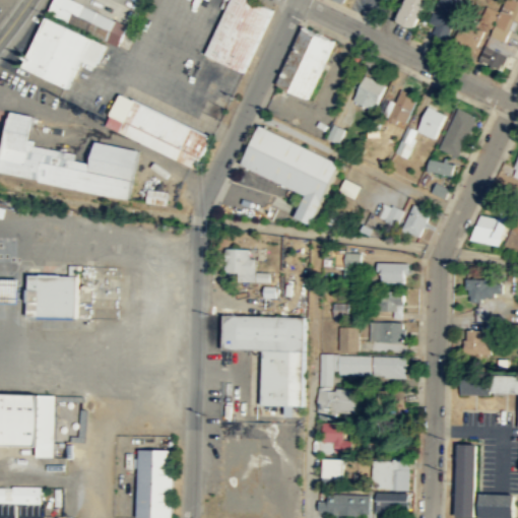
[(126,28),(61,0),(53,0),(49,11),(105,36),(102,42),(117,49),(126,28)]
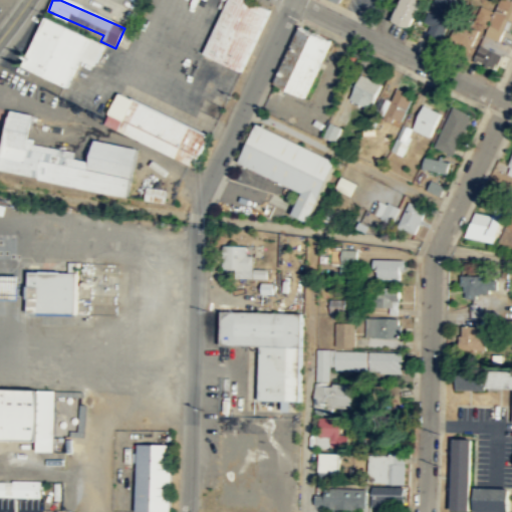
[(245,0),(227,0),(201,55),(237,73),(268,11),(245,0)]
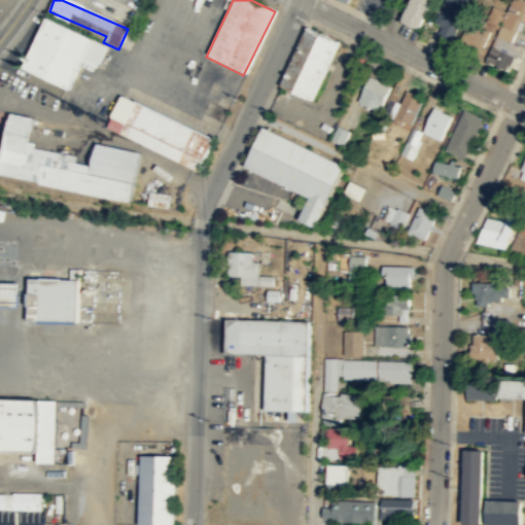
[(417,29),(430,0),(409,0),(399,21),(417,29)]
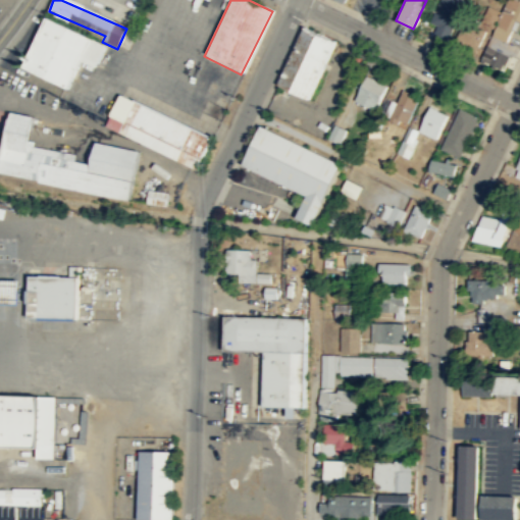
[(445,42),(465,0),(438,0),(428,22),(435,26),(431,36),(445,42)]
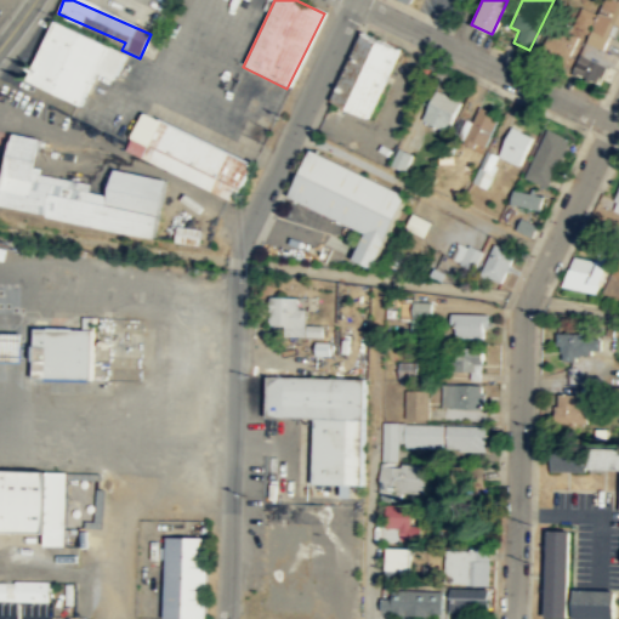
[(618,3),(612,0),(602,0),(584,43),(597,50),(612,24),(618,27),(618,3)]
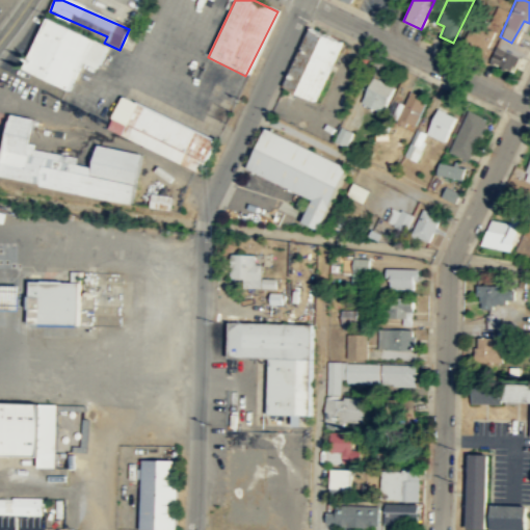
[(509,12),(501,28),(489,22),(496,7),(509,12)]
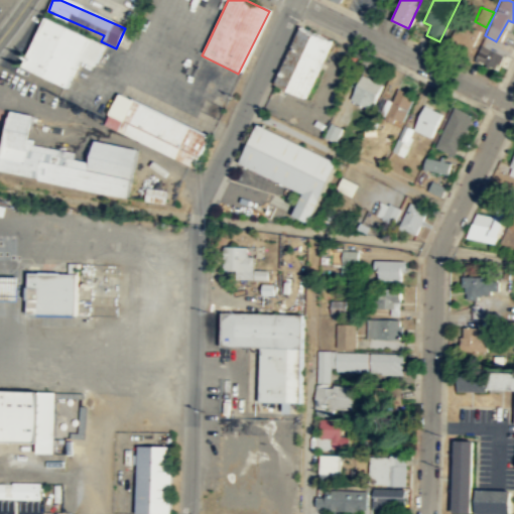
[(19,67),(63,88),(78,59),(92,67),(103,45),(43,17),(19,67)]
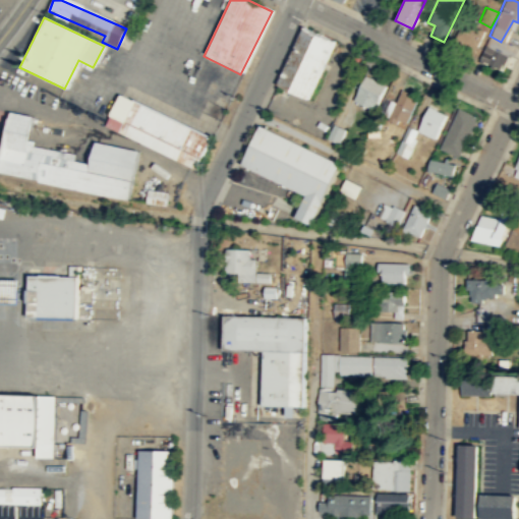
[(473,50),(483,32),(463,22),(453,42),(473,50)]
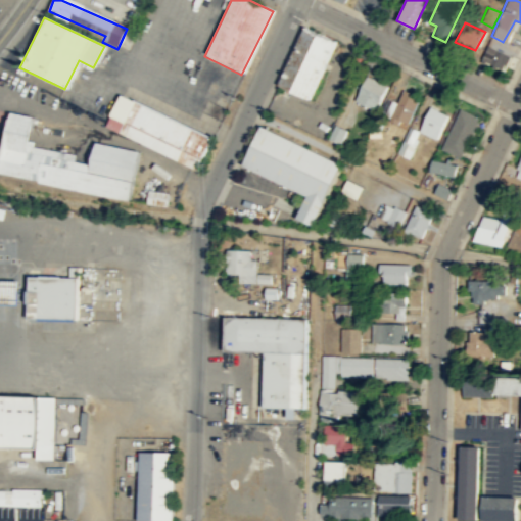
[(306,100),(334,41),(303,27),(275,85),(306,100)]
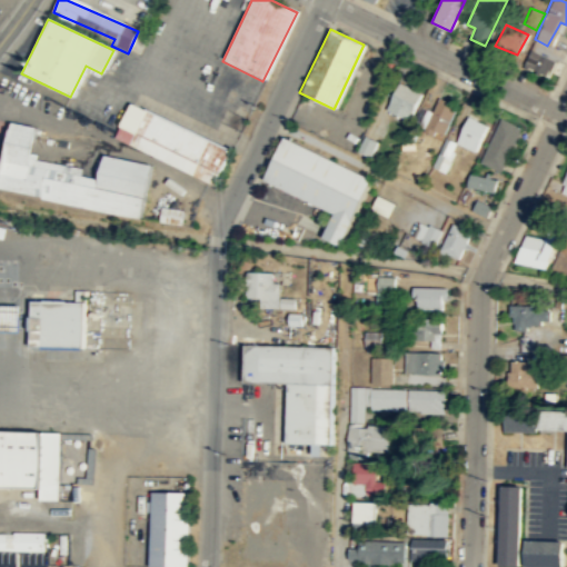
[(554,62),(529,50),(523,65),(545,76),(547,71),(549,71),(554,62)]
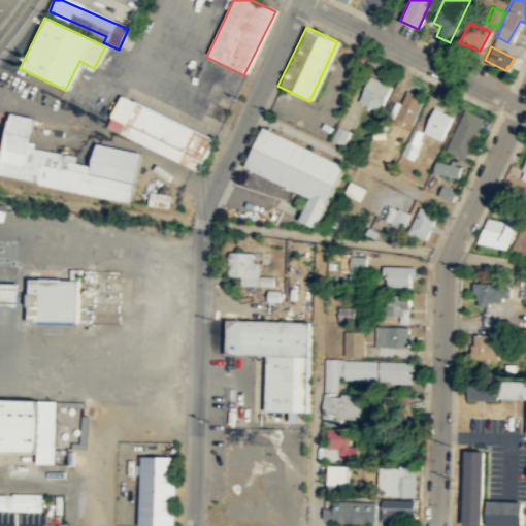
[(389,88),(368,78),(356,102),(377,112),(389,88)]
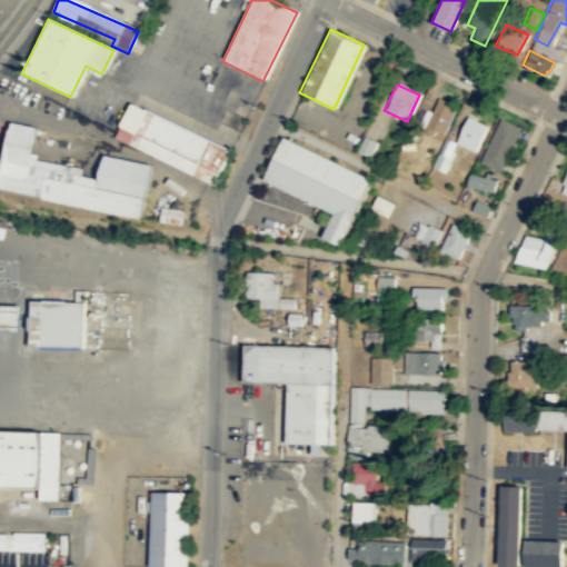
[(424,127),(441,136),(454,109),(446,106),(447,102),(437,98),(424,127)]
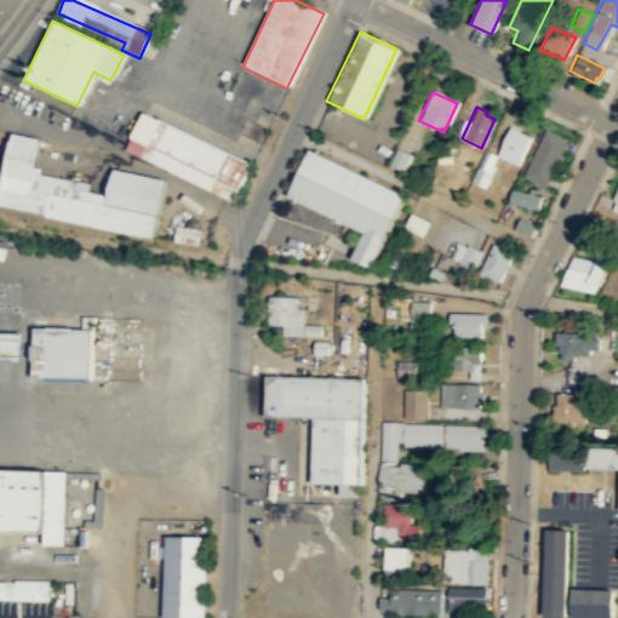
[(141,113),(121,152),(230,202),(249,164),(141,113)]
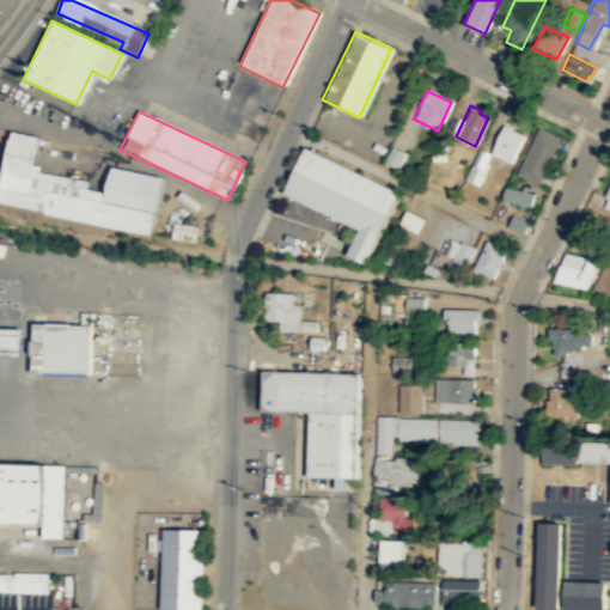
[(488,154),(508,164),(522,136),(501,127),(488,154)]
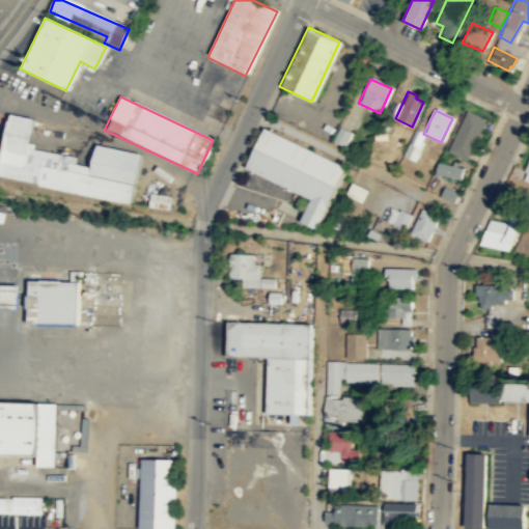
[(483,119),(464,110),(444,152),(464,162),(483,119)]
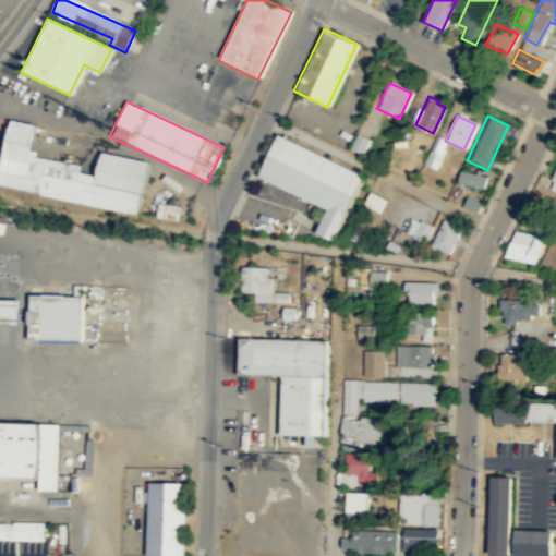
[(10,121),(0,170),(0,186),(135,214),(145,164),(99,155),(95,177),(77,172),(79,166),(27,156),(33,127),(10,121)]
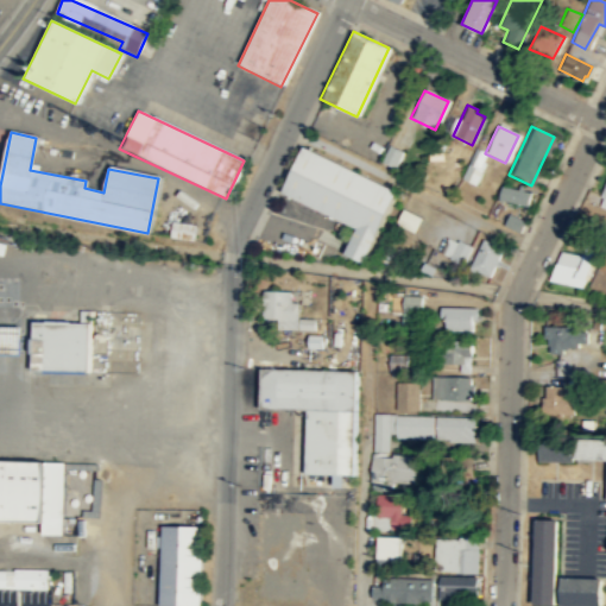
[(401,152),(393,169),(379,163),(387,145),(401,152)]
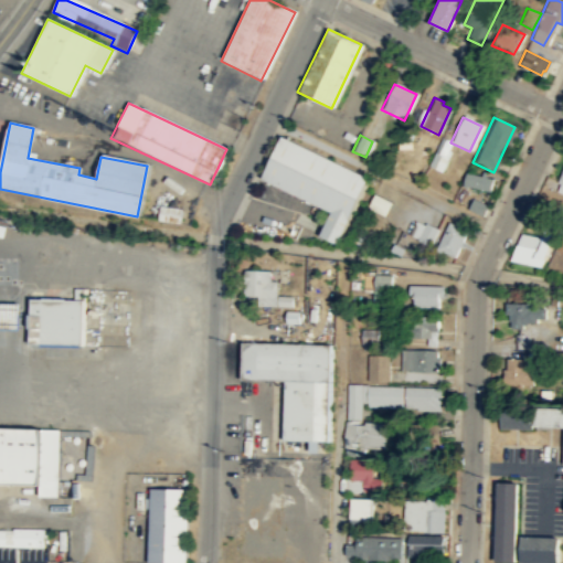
[(280,137),(368,179),(336,245),(318,236),(330,212),(261,178),(280,137)]
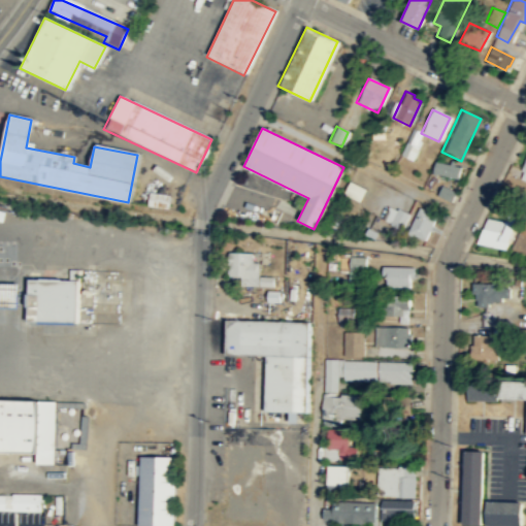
[(421,133),(411,128),(399,155),(411,161),(417,148),(416,148),(419,141),(417,140),(421,133)]
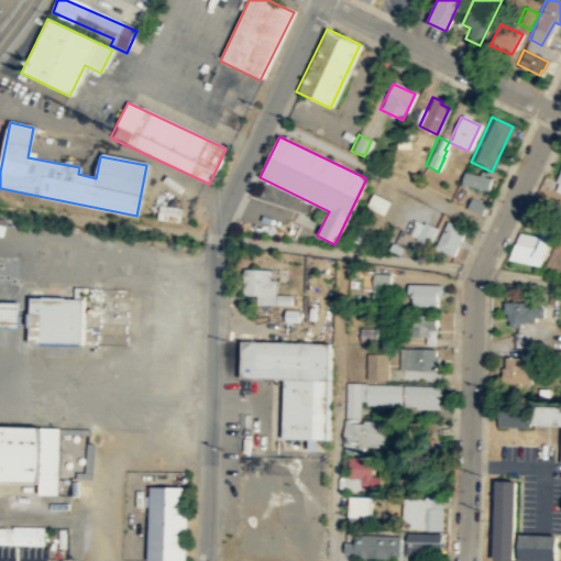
[(560,195),(560,166),(551,191),(560,195)]
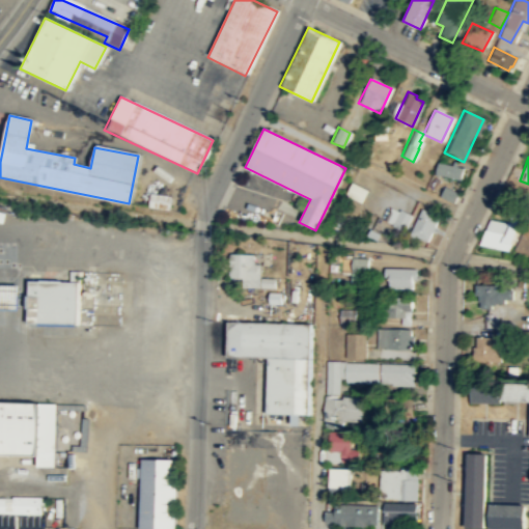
[(434,174),(458,181),(462,168),(437,163),(434,174)]
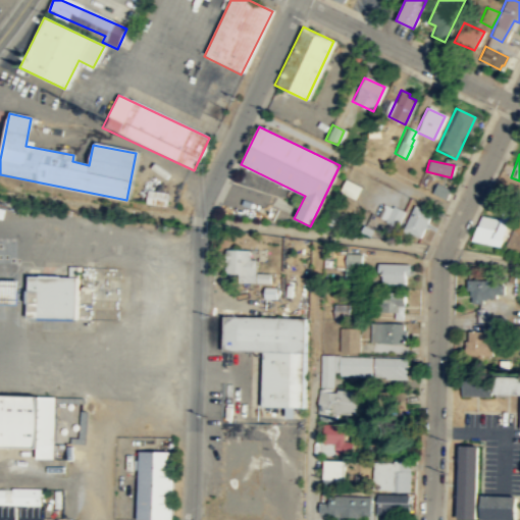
[(339,193),(355,200),(361,188),(345,180),(339,193)]
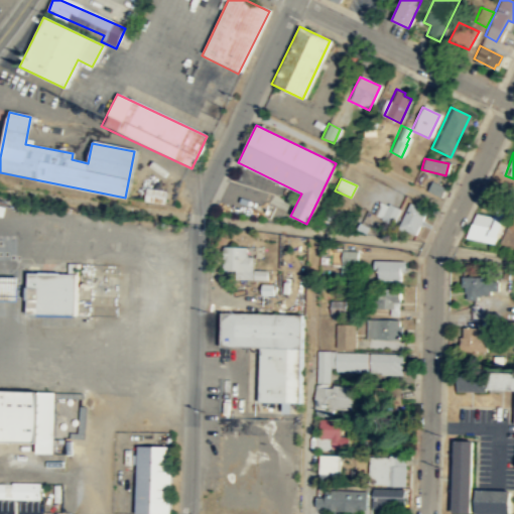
[(444,188),(439,198),(426,191),(430,181),(444,188)]
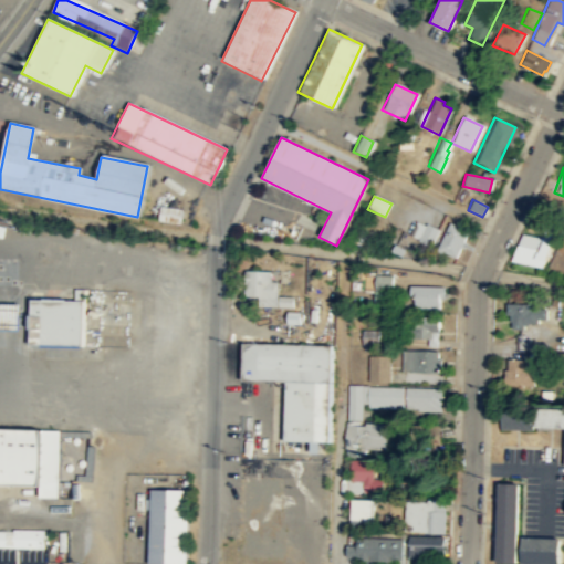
[(179,210),(158,209),(158,223),(179,223),(179,210)]
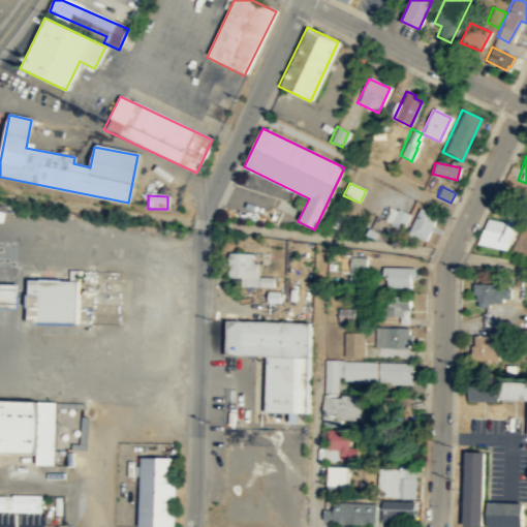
[(425,242),(436,217),(419,208),(407,234),(425,242)]
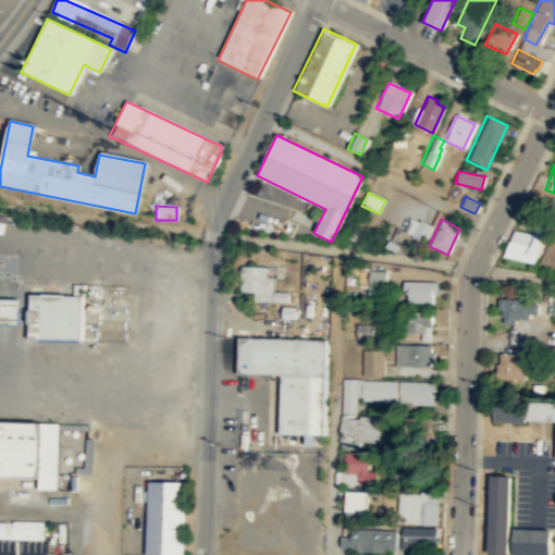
[(431,226),(422,244),(410,237),(419,220),(431,226)]
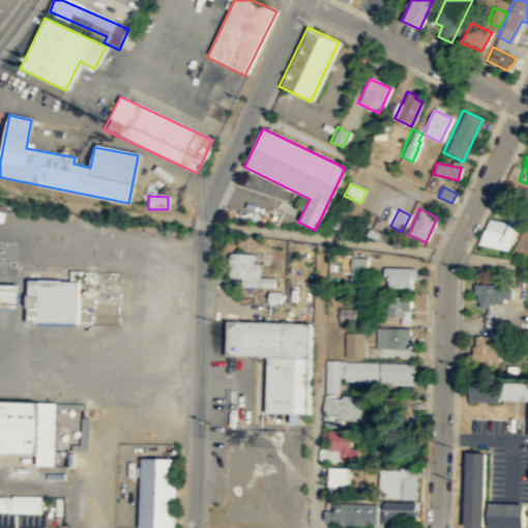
[(516,230),(510,228),(510,225),(503,223),(488,220),(478,245),(506,251),(516,230)]
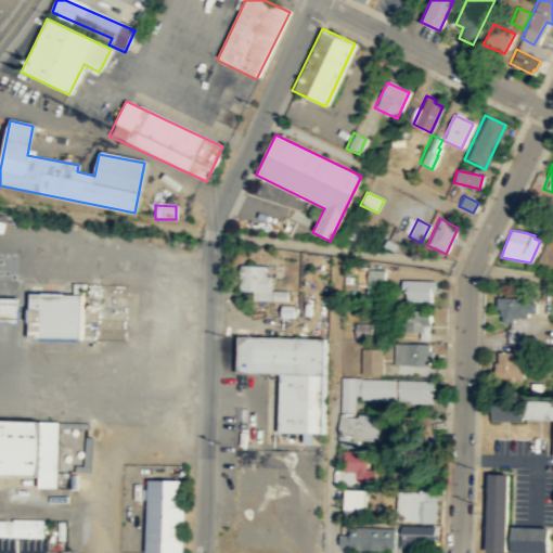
[(382,247),(393,252),(396,245),(385,240),(382,247)]
